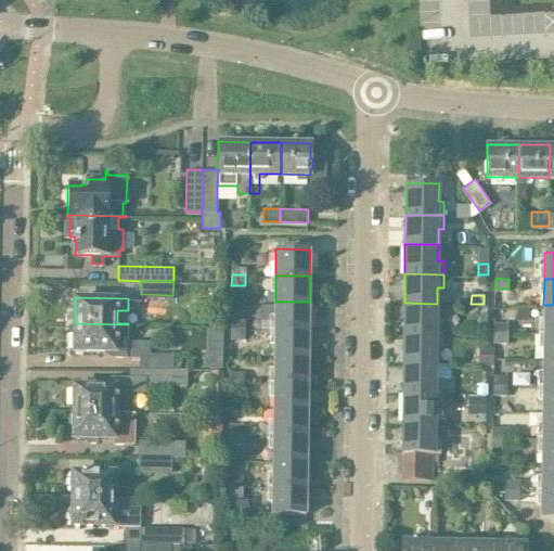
[(309,329),(309,302),(275,302),(274,328),(309,329)]
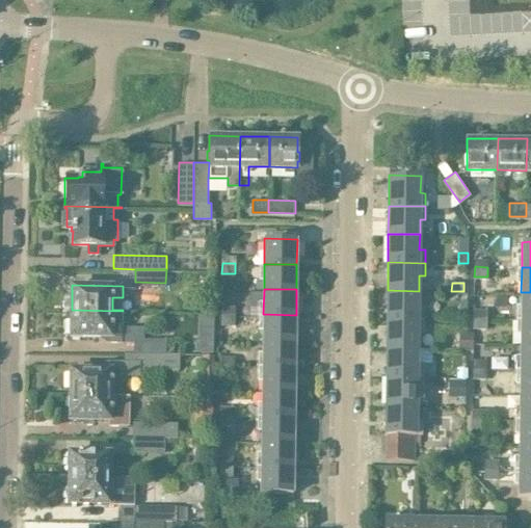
[(419,306),(419,291),(388,290),(387,318),(424,319),(424,306),(419,306)]
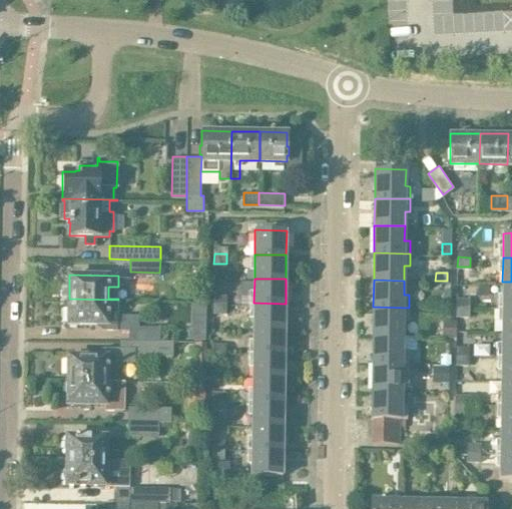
[(511,282),(502,282),(502,307),(511,306),(511,282)]
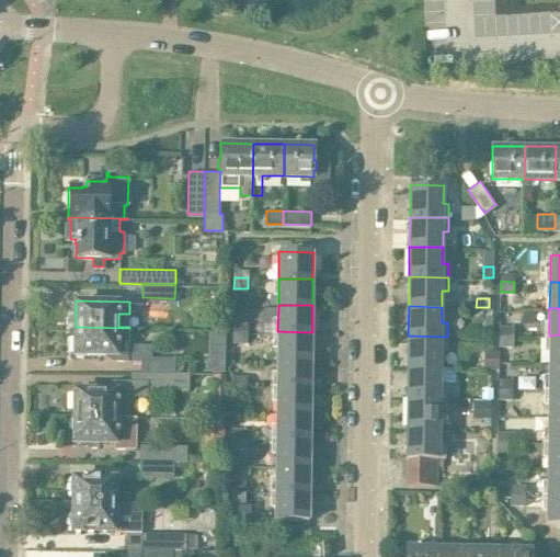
[(493,317),(482,317),(482,336),(493,336),(493,317)]
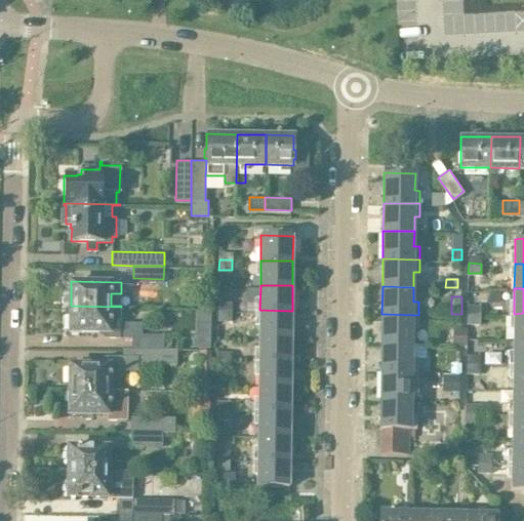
[(218,310),(232,310),(232,302),(218,302),(218,310)]
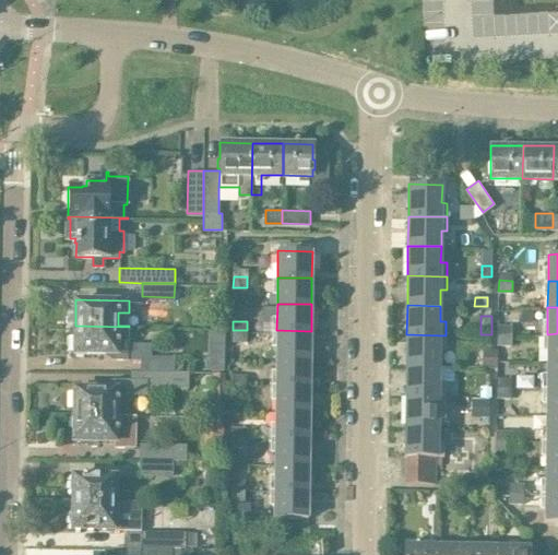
[(498,333),(511,333),(511,325),(498,325),(498,333)]
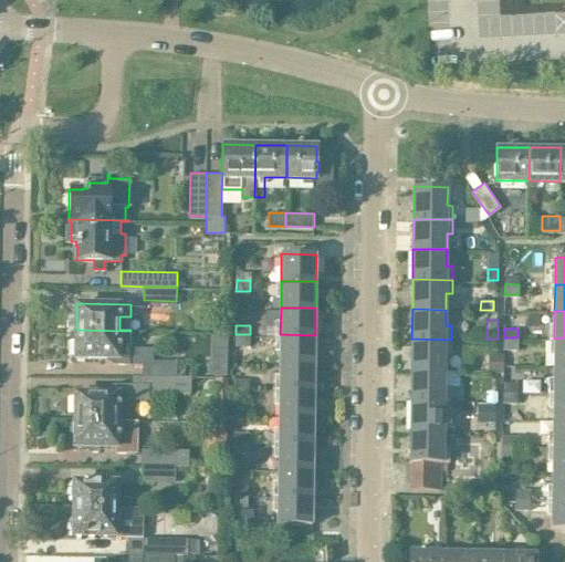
[(131,346),(131,331),(76,330),(76,356),(129,357),(129,363),(143,363),(143,375),(176,375),(176,361),(153,360),(153,346),(131,346)]
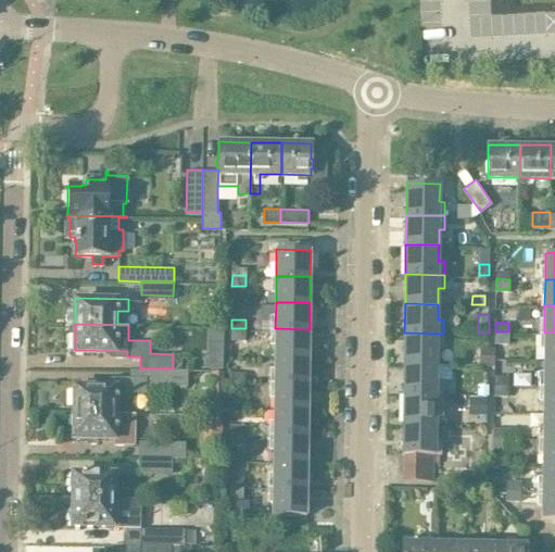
[(246,338),(246,328),(231,328),(231,337),(246,338)]
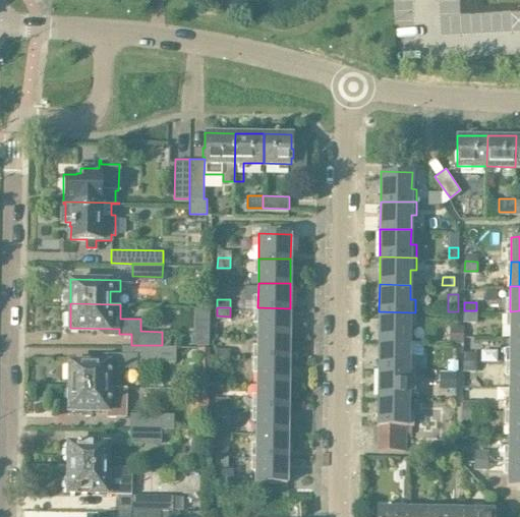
[(289,333),(290,308),(257,307),(257,333),(289,333)]
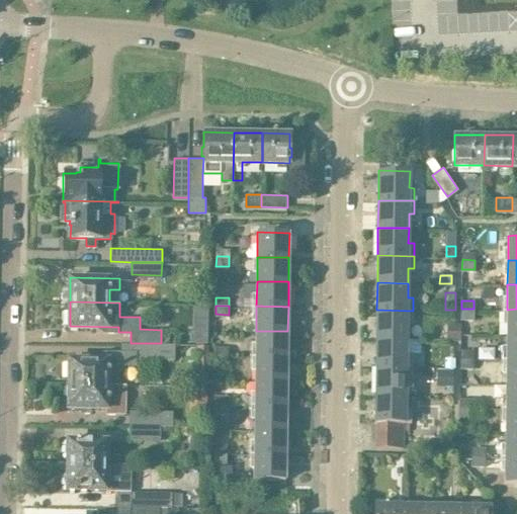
[(474,318),(474,309),(461,309),(461,318),(474,318)]
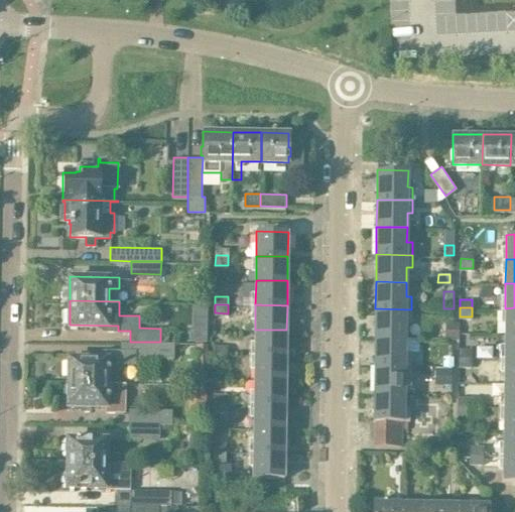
[(514,307),(505,308),(505,333),(514,332),(514,307)]
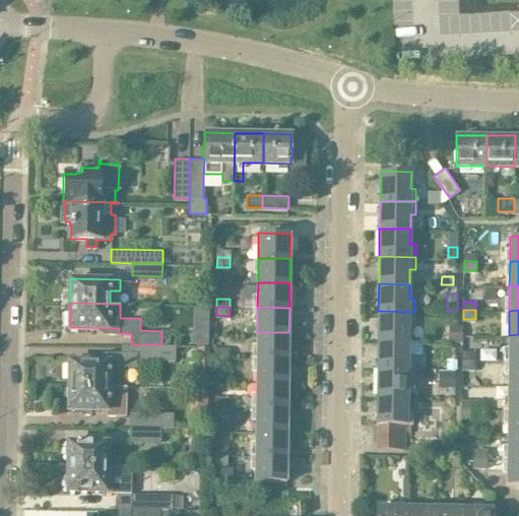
[(413,325),(414,312),(378,311),(378,339),(408,339),(408,325),(413,325)]
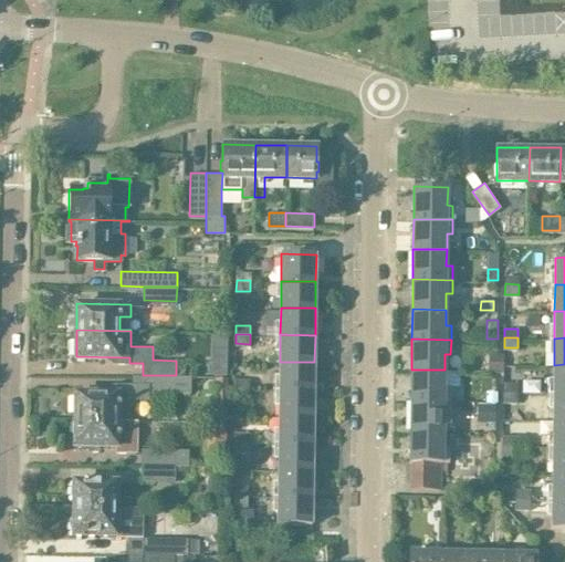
[(504,353),(491,353),(491,370),(504,370),(504,353)]
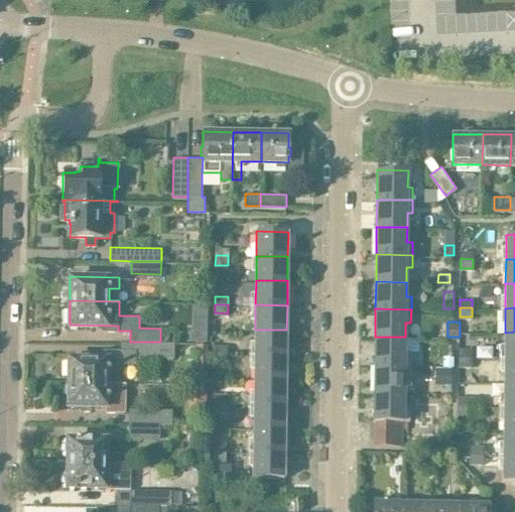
[(194,326),(194,340),(207,341),(207,327),(194,326)]
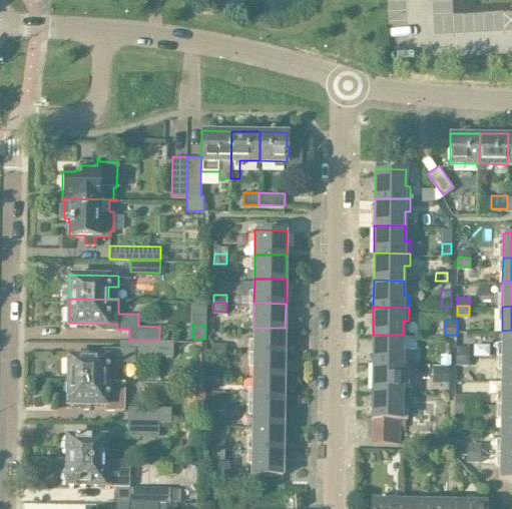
[(285,352),(285,328),(253,328),(253,352),(285,352)]
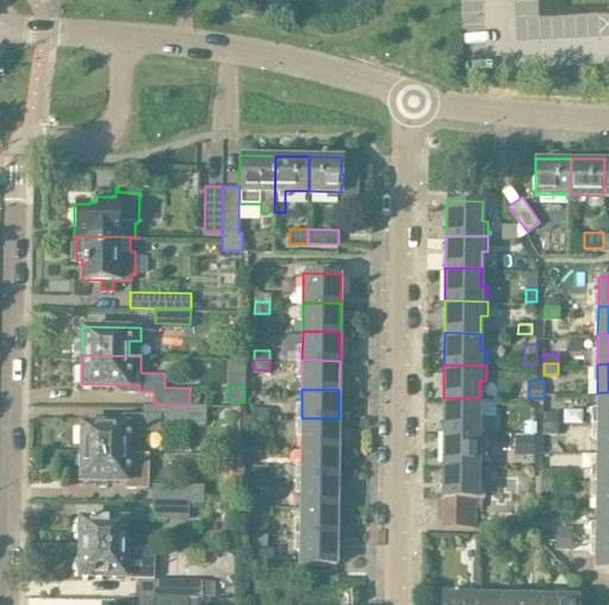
[(608,392),(597,393),(596,422),(608,422),(608,392)]
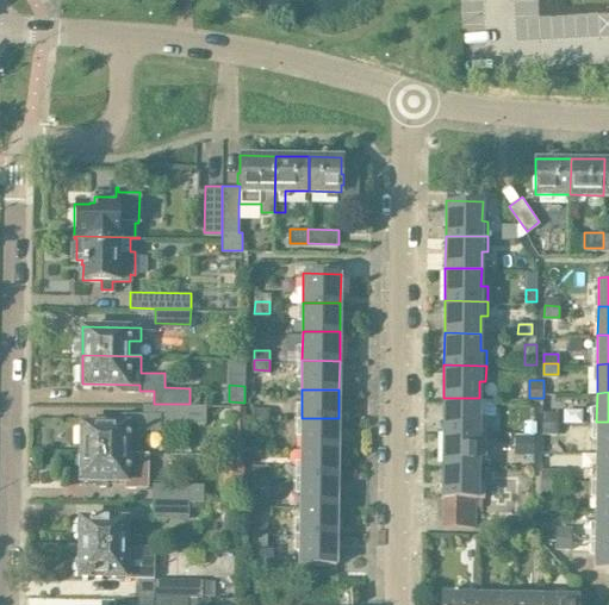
[(479,415),(479,398),(443,398),(442,430),(485,430),(485,415),(479,415)]
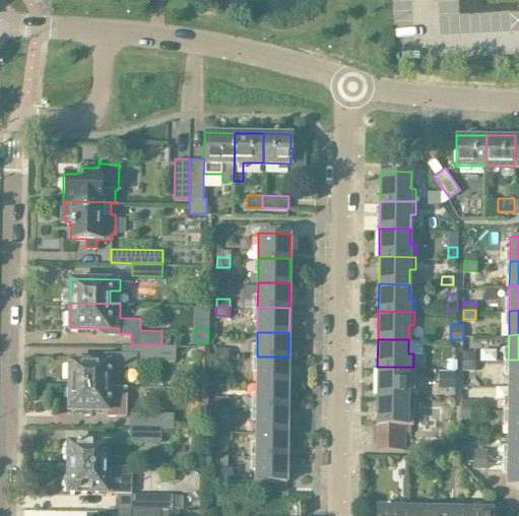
[(161,345),(161,344),(131,344),(129,344),(129,352),(106,352),(106,361),(69,360),(69,383),(119,384),(119,364),(136,365),(136,359),(175,359),(175,345),(161,345)]
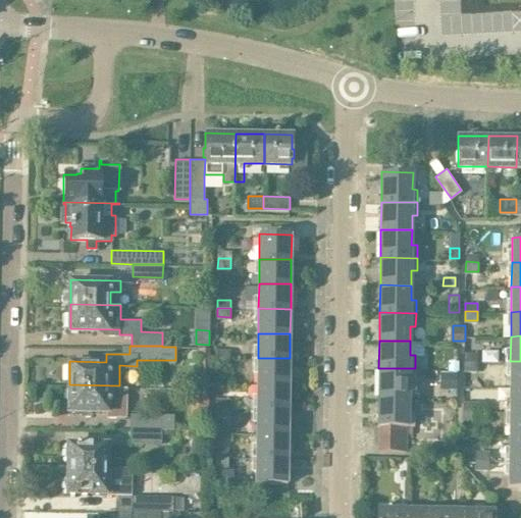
[(216,358),(229,358),(229,349),(216,349),(216,358)]
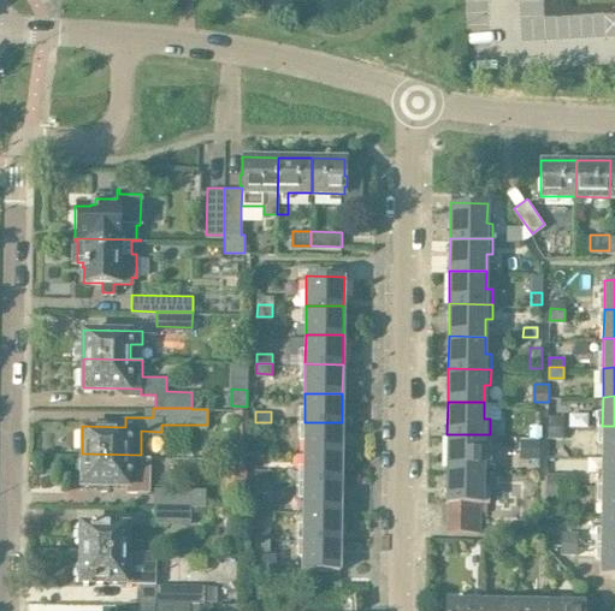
[(548,425),(563,426),(563,415),(548,415),(548,425)]
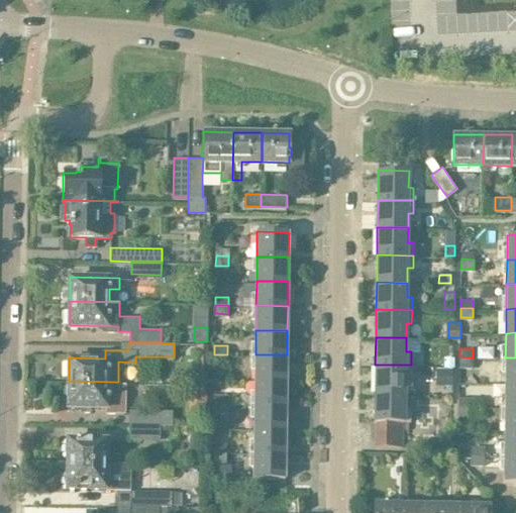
[(227,363),(227,354),(214,354),(214,363),(227,363)]
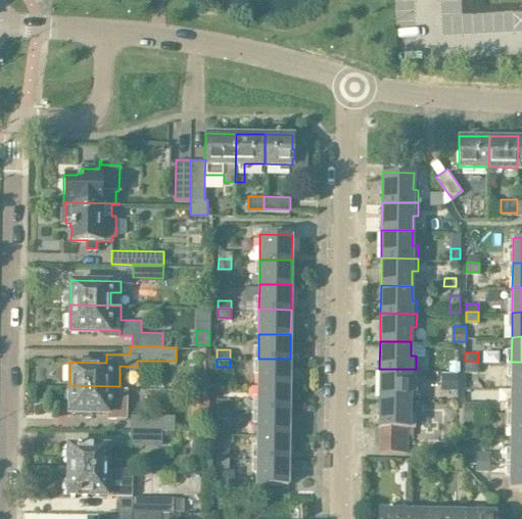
[(290,384),(290,359),(258,359),(257,383),(290,384)]
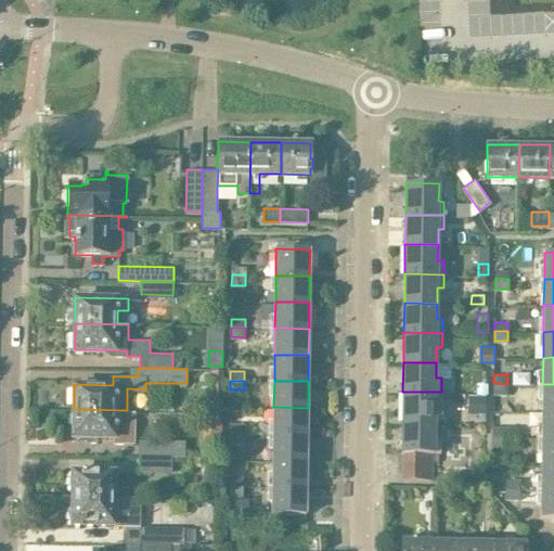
[(506,394),(507,384),(493,383),(493,393),(506,394)]
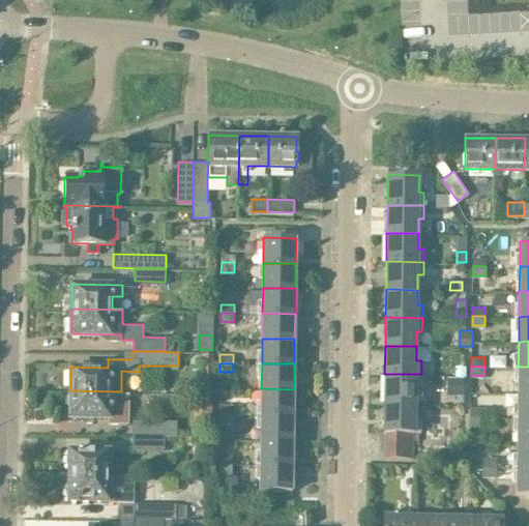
[(528,367),(518,367),(518,391),(528,391),(528,367)]
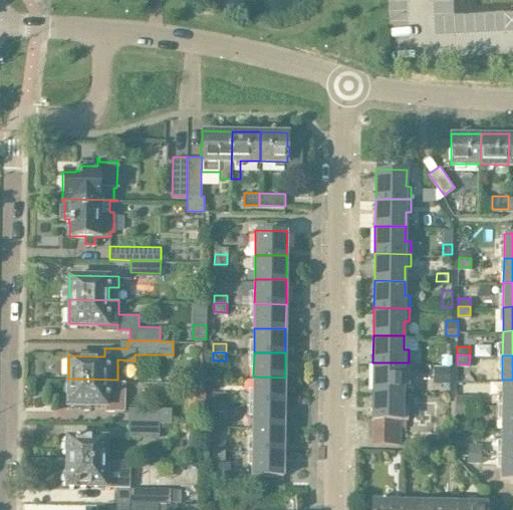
[(409,375),(409,362),(372,362),(372,390),(403,390),(403,375),(409,375)]
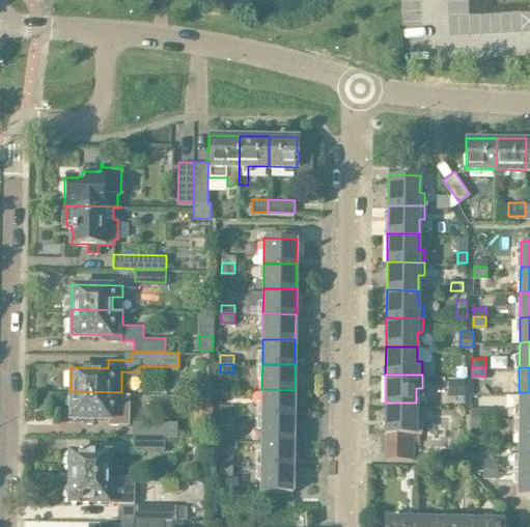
[(464,393),(465,378),(453,378),(453,393),(464,393)]
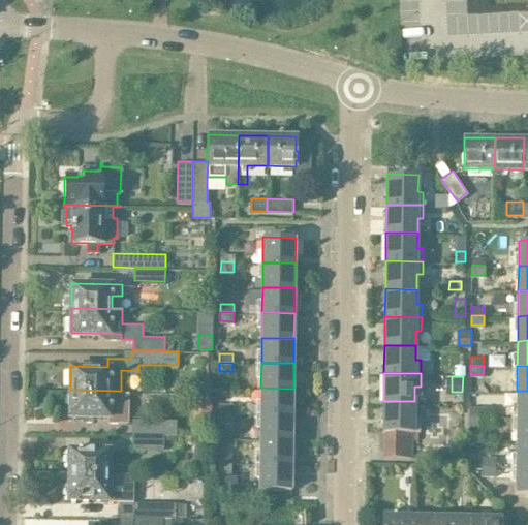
[(292,413),(293,389),(260,388),(260,413),(292,413)]
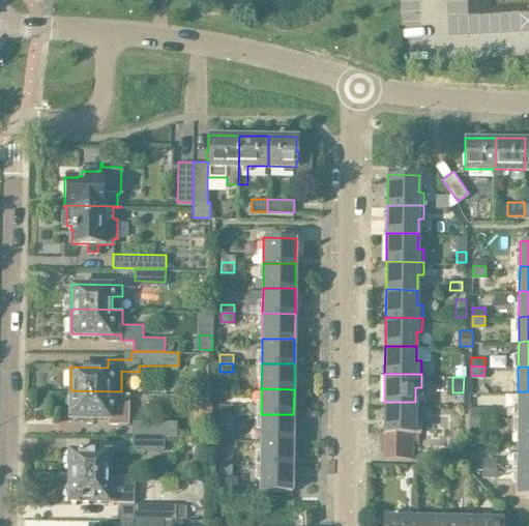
[(129,392),(121,392),(121,391),(70,390),(69,416),(110,417),(110,422),(128,422),(129,392)]
